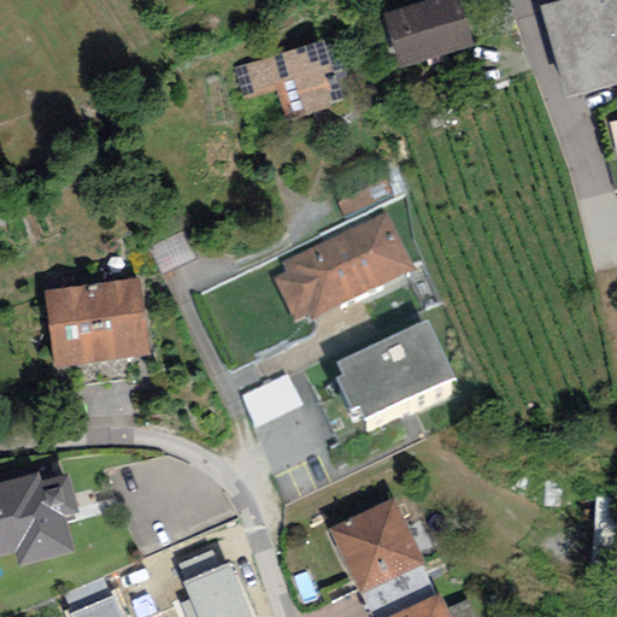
[(458,0),(428,0),(381,13),(398,72),(472,51),(458,0)]
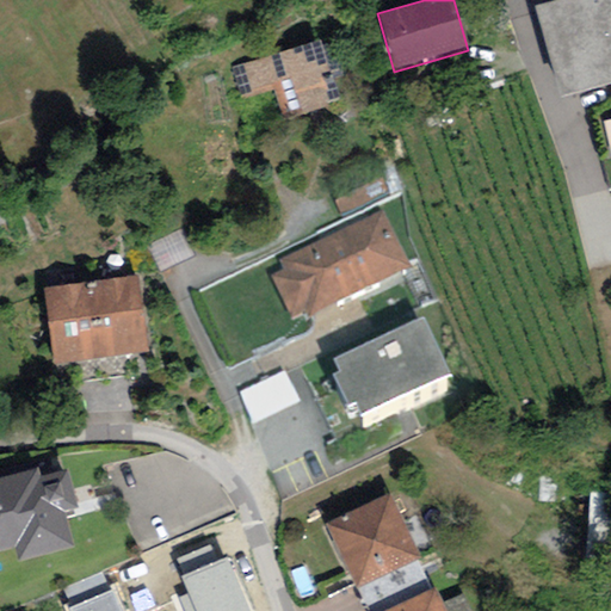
[(610,0),(560,0),(535,7),(559,97),(610,82),(610,0)]
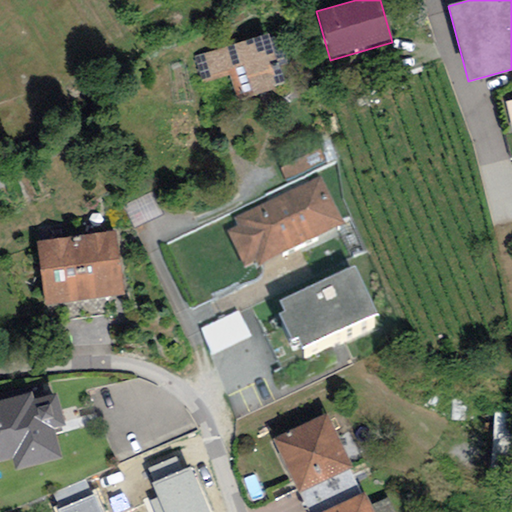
[(229,75),(238,102),(274,90),(272,85),(283,82),(268,34),(193,57),(201,83),(229,75)]
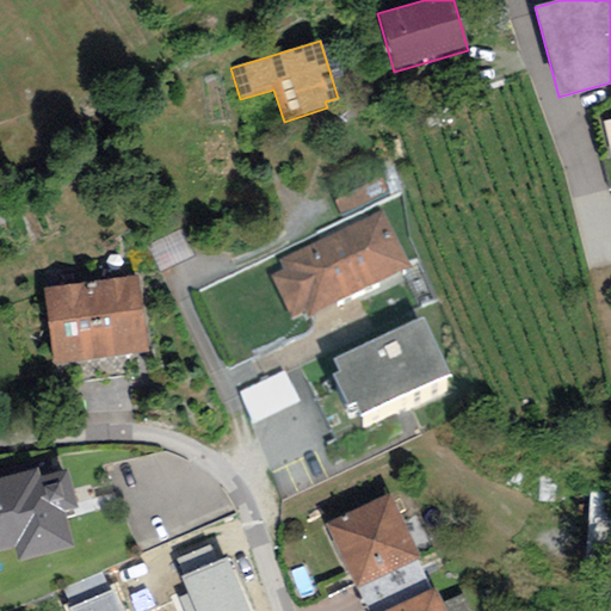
[(343,218),(388,195),(382,178),(334,201),(343,218)]
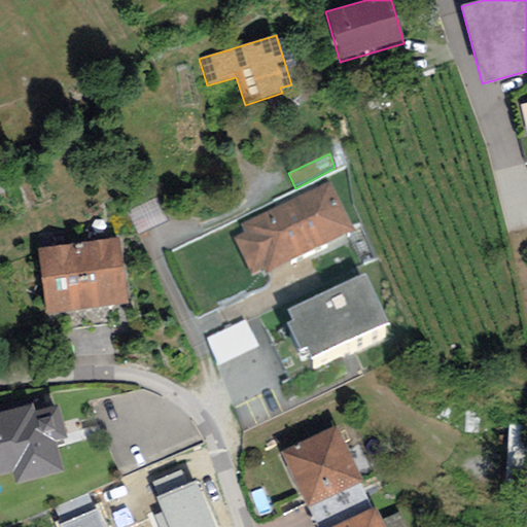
[(352,230),(329,182),(241,225),(245,234),(235,239),(252,274),(265,268),(267,271),(352,230)]
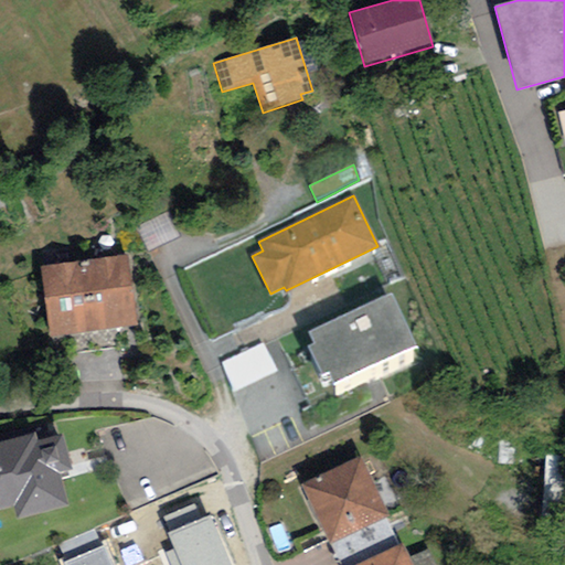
[(135,228),(147,253),(178,238),(166,213),(135,228)]
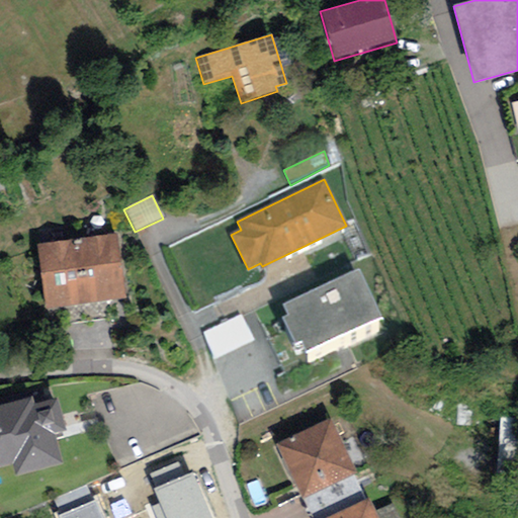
[(79,239),(89,304),(127,297),(118,233),(79,239)]
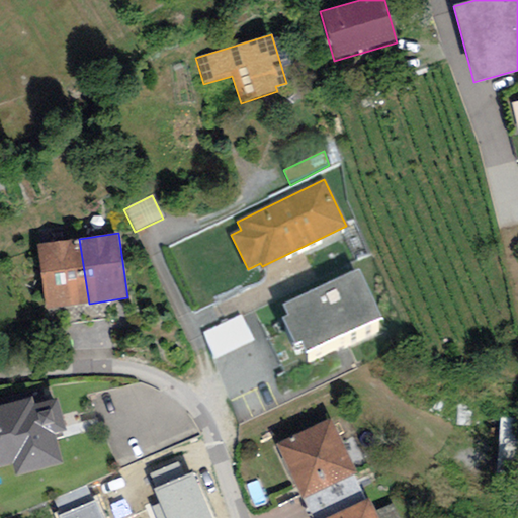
[(89,304),(79,239),(36,245),(46,310),(89,304)]
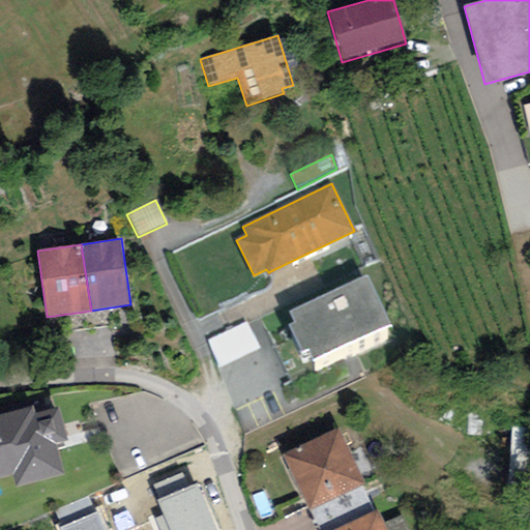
[(367,275),(290,312),(294,322),(288,325),(300,352),(307,350),(313,360),(391,325),(367,275)]
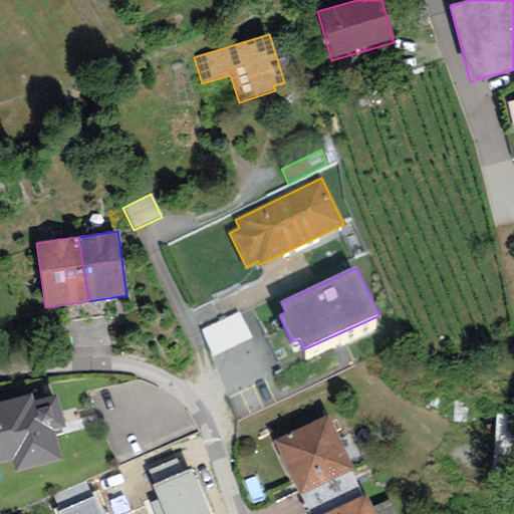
[(202,330),(213,357),(251,339),(239,312),(202,330)]
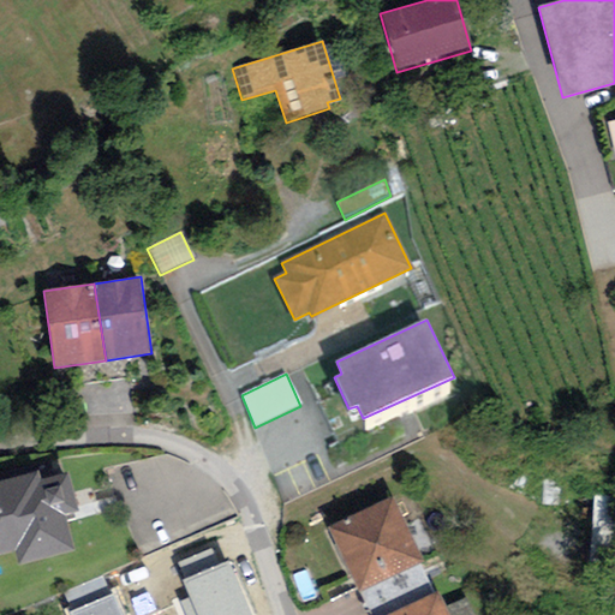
[(37,473),(0,483),(0,556),(16,553),(19,565),(72,550),(63,514),(77,511),(67,475),(40,481),(37,473)]
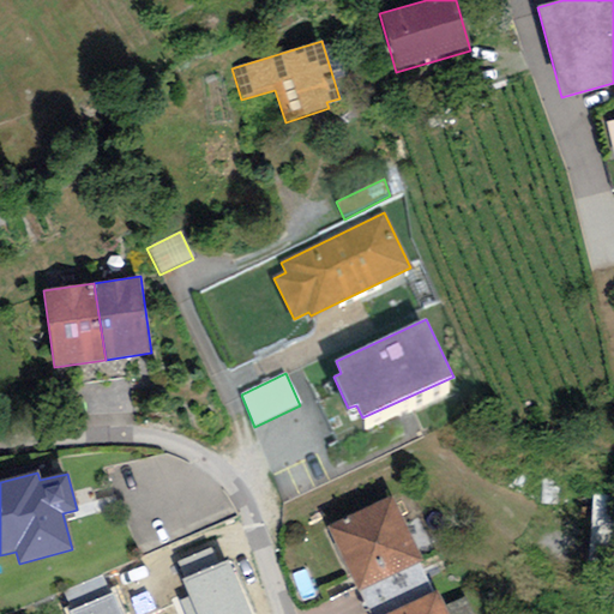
[(613,494),(591,494),(589,567),(613,567),(613,494)]
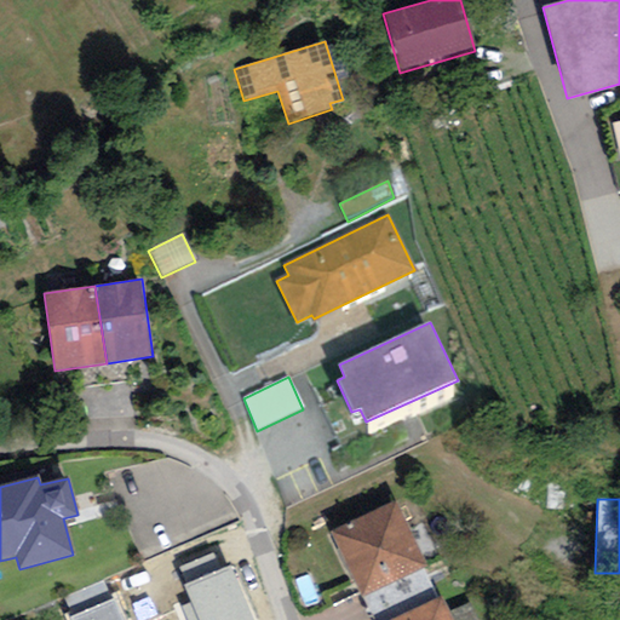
[(396,501),(331,533),(362,600),(424,569),(428,567),(396,501)]
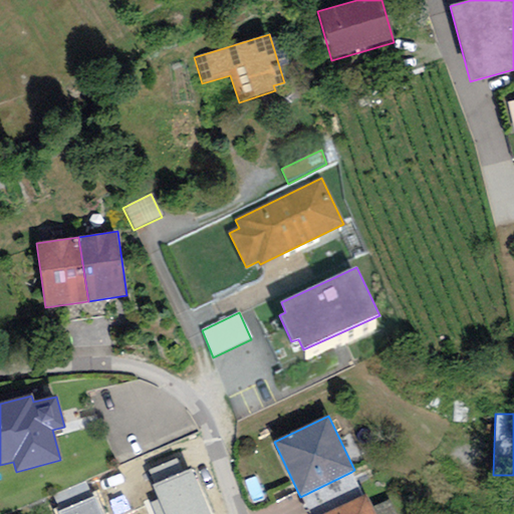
[(150,471),(155,484),(184,472),(179,459),(150,471)]
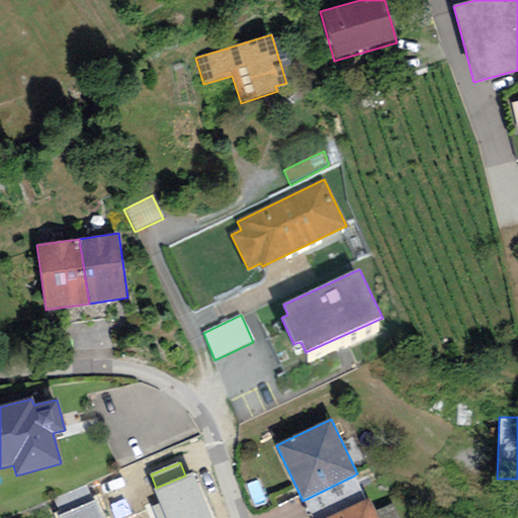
[(211,517),(193,472),(185,476),(156,488),(154,489),(160,504),(151,507),(155,517),(211,517)]
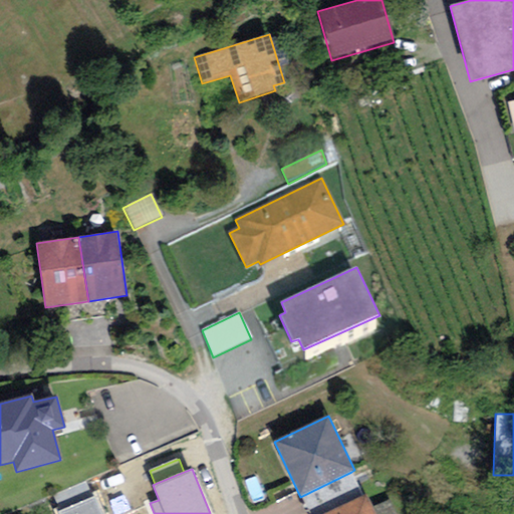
[(324,513),(362,496),(351,472),(300,497),(308,513),(324,513)]
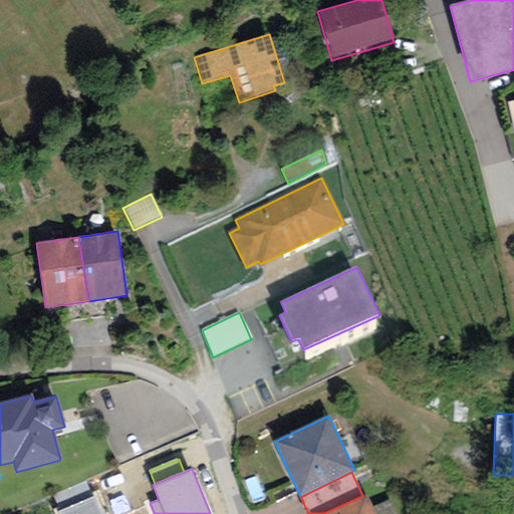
[(86,481),(52,496),(59,511),(93,496),(86,481)]
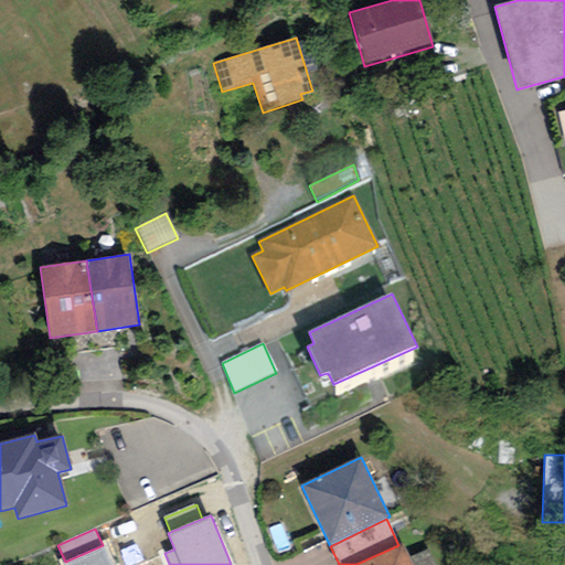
[(398,545),(356,564),(414,564),(404,543),(398,545)]
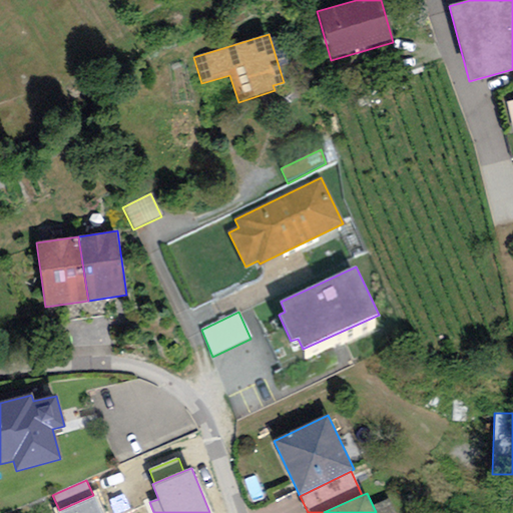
[(55,512),(100,512),(93,495),(59,510),(55,512)]
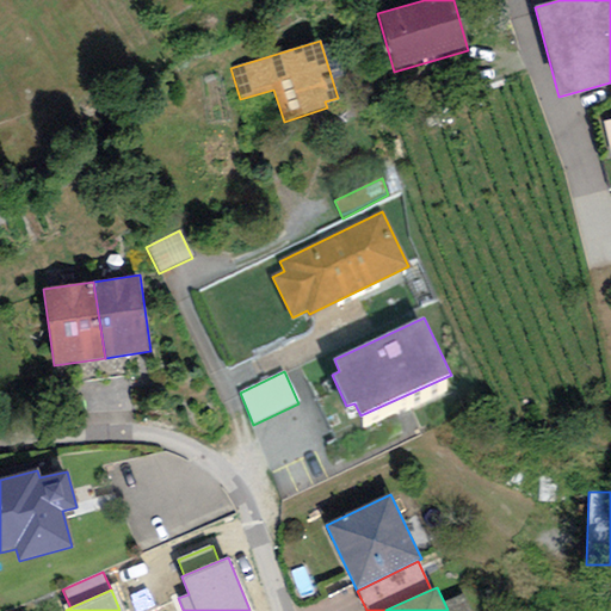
All buildings are outlined.
